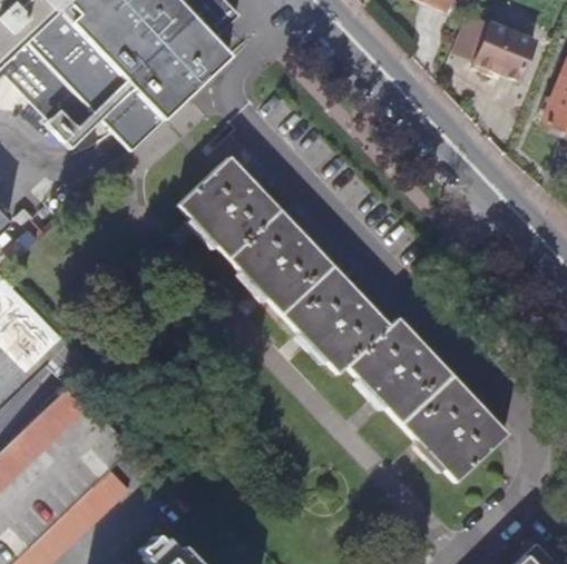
[(0,75),(7,69),(50,115),(61,105),(86,130),(103,115),(133,147),(231,53),(213,36),(240,10),(231,0),(0,0),(0,230),(10,221),(0,210),(0,75)]
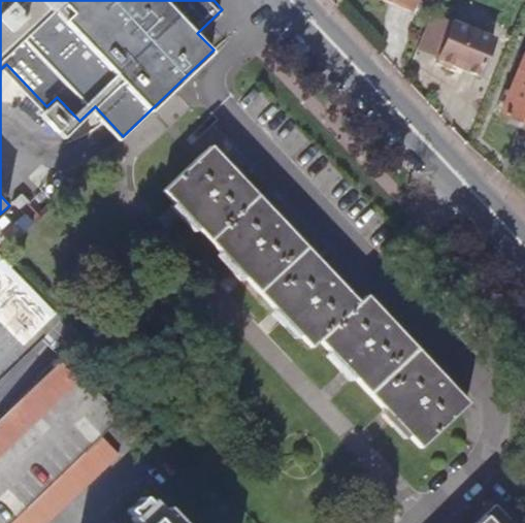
[(441,53),(483,70),(497,35),(456,18),(441,53)]
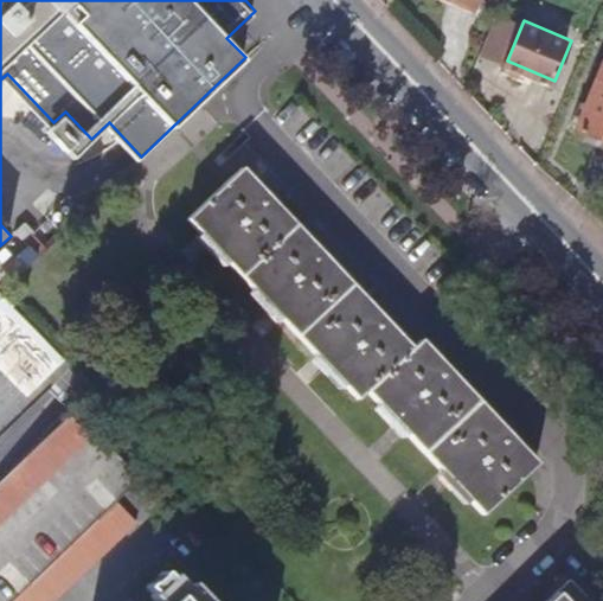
[(602,71),(582,125),(602,134),(602,71)]
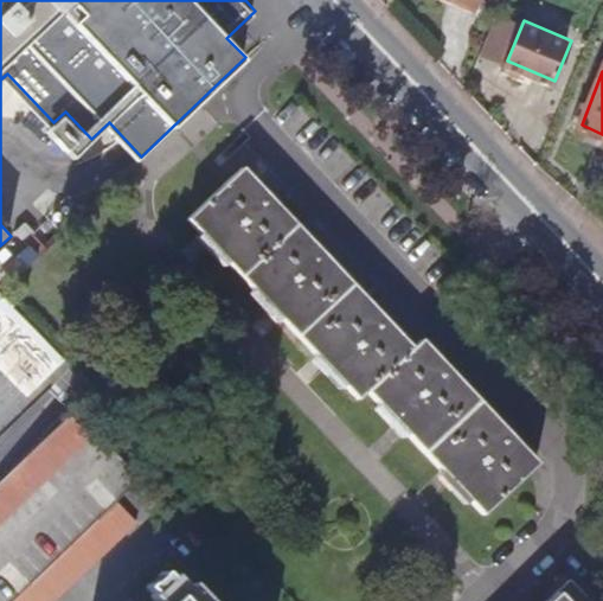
[(416,344),(245,164),(193,215),(367,402),(376,395),(493,520),(549,468),(424,336),(416,344)]
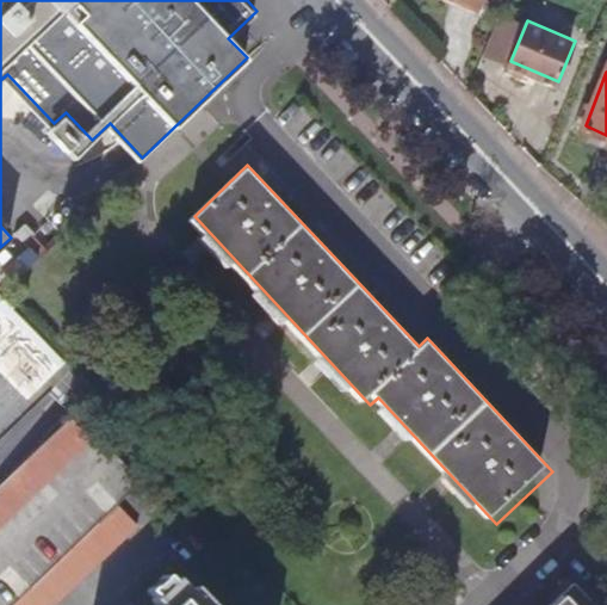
[(42,254),(55,241),(43,228),(38,232),(29,222),(19,230),(42,254)]
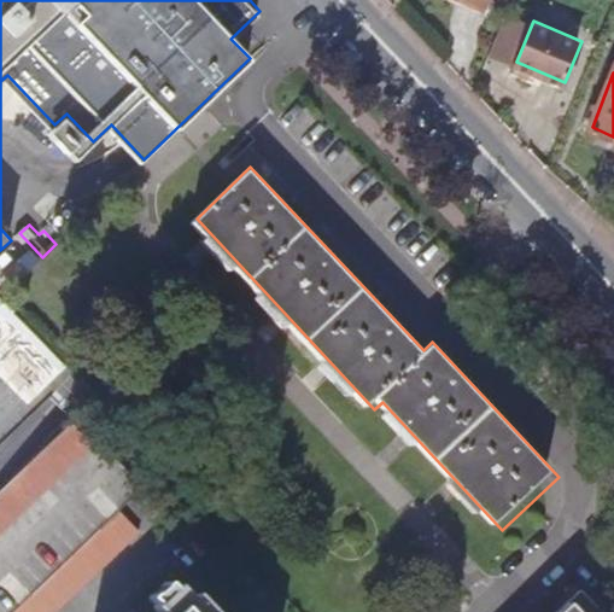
[(15,477),(0,490),(0,534),(103,437),(80,415),(15,477)]
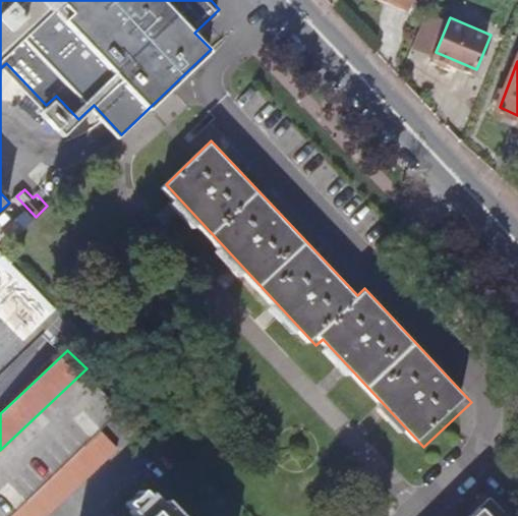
[(13,515),(14,515),(48,515),(121,447),(104,428),(13,515)]
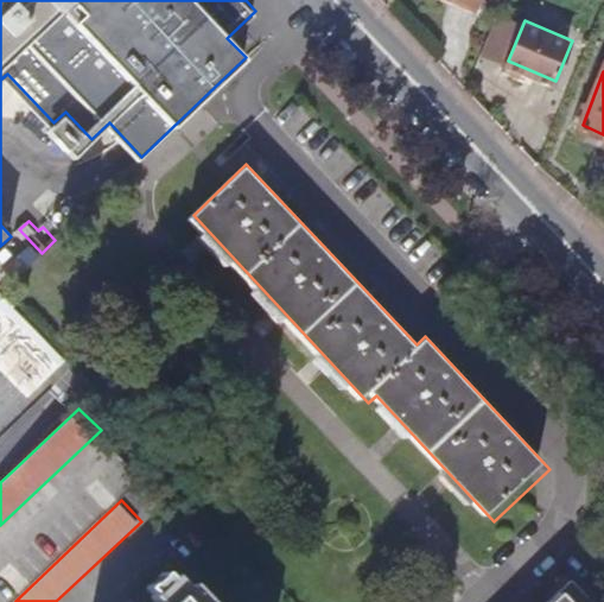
[(598,601),(574,576),(547,601),(598,601)]
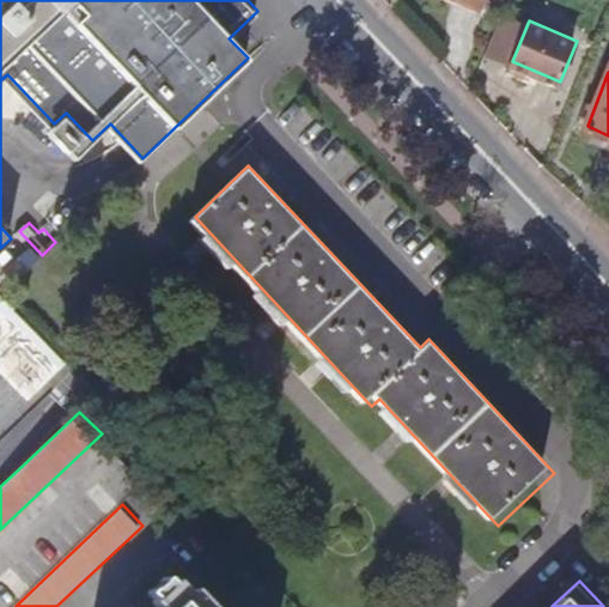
[(205,606),(182,582),(154,606),(205,606)]
